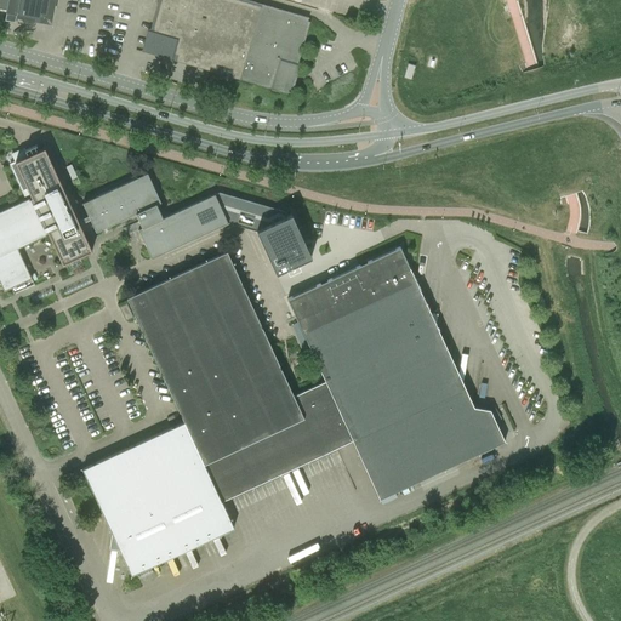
[(0,0),(0,6),(6,7),(6,11),(6,13),(16,16),(16,12),(17,12),(17,10),(46,16),(50,1),(53,3),(53,4),(55,4),(55,0),(0,0)]
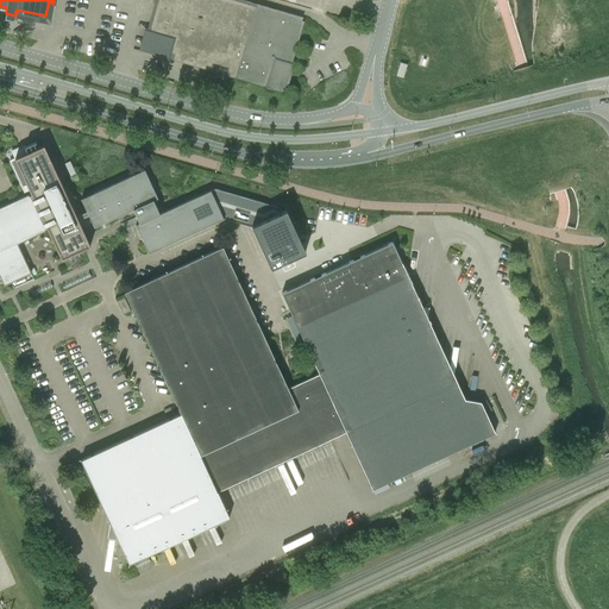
[(286,76),(302,17),(244,0),(157,0),(145,43),(154,45),(156,50),(158,51),(161,54),(161,55),(167,57),(168,54),(213,67),(212,74),(223,77),(225,70),(270,83),(269,86),(271,87),(272,85),(278,86),(280,80),(286,76)]
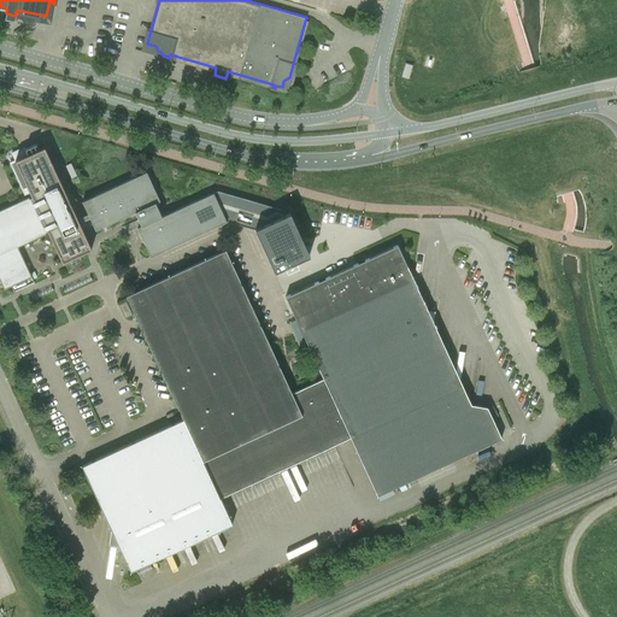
[(413,65),(405,63),(401,76),(409,78),(413,65)]
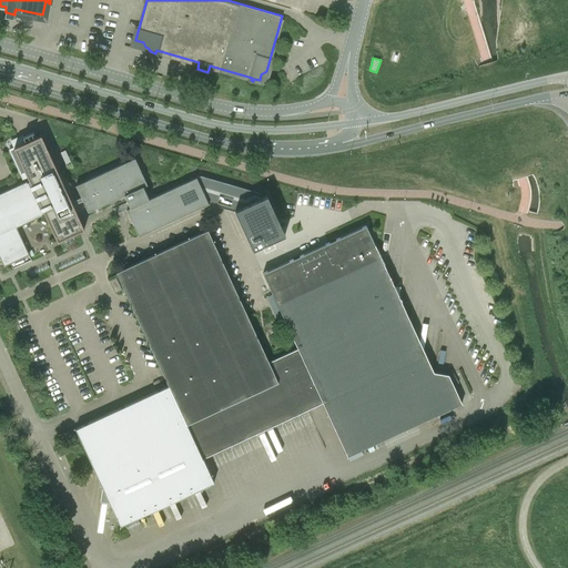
[(73,204),(82,200),(88,212),(123,195),(130,208),(127,210),(139,235),(209,203),(196,176),(149,199),(143,186),(148,184),(134,158),(75,185),(81,196),(71,201),(41,134),(36,137),(33,132),(23,137),(26,142),(13,146),(29,180),(0,192),(0,257),(3,265),(29,254),(16,225),(44,212),(58,241),(84,229),(73,204)]
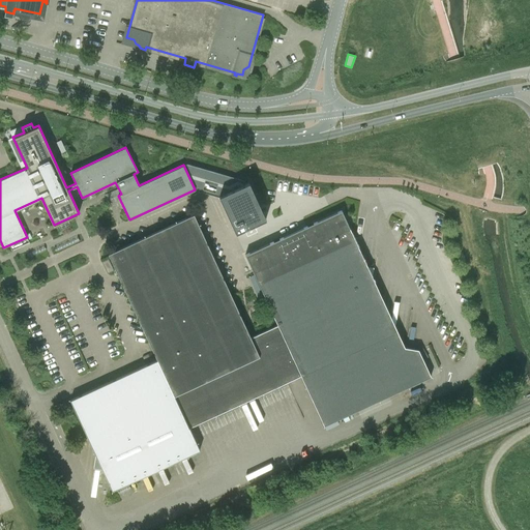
[(300,375),(324,425),(431,376),(418,350),(404,348),(341,211),(245,255),(254,272),(277,325),(251,337),(194,214),(183,218),(184,218),(109,254),(149,343),(157,359),(70,400),(112,490),(199,449),(188,428),(300,375)]
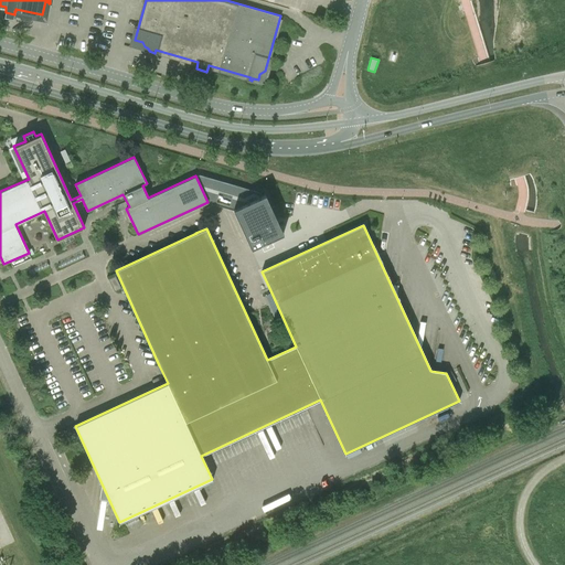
[(114,291),(121,288),(116,275),(108,278),(114,291)]
